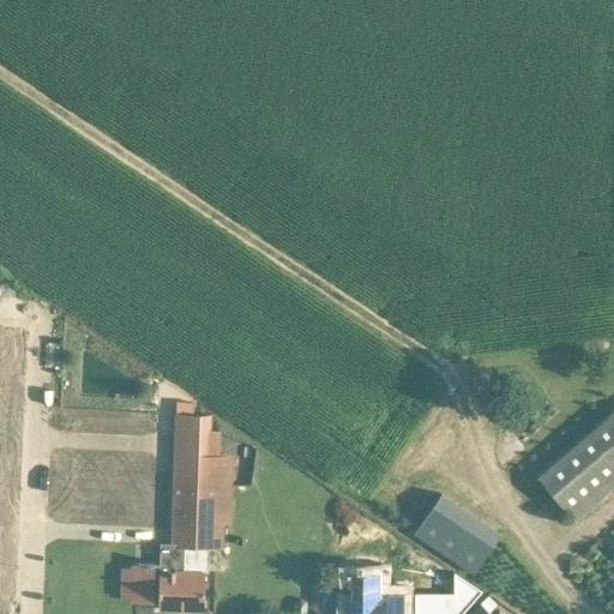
[(0,545),(17,546),(26,333),(0,332),(0,545)]
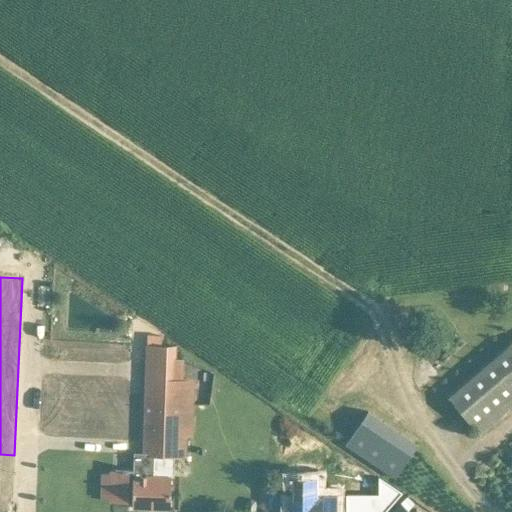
[(511,339),(444,396),(459,415),(461,413),(478,433),(511,404),(511,339)]
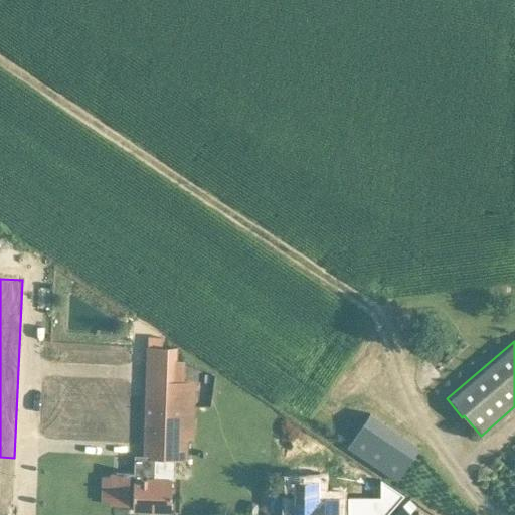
[(194,436),(196,382),(186,381),(186,361),(178,361),(178,347),(147,347),(143,456),(155,457),(163,457),(186,458),(187,436),(194,436)]
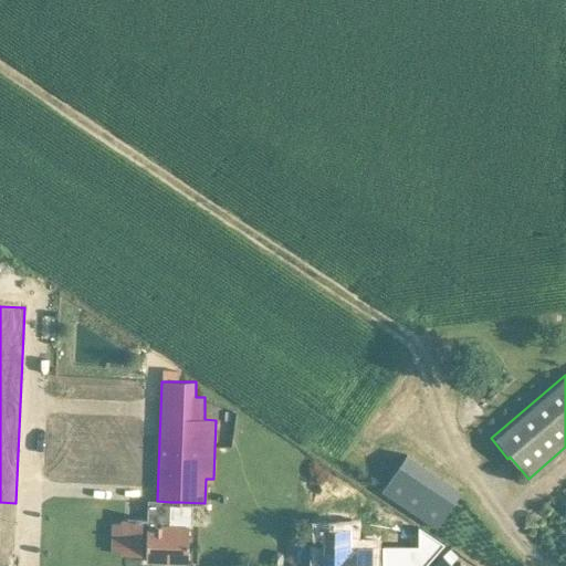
[(378,496),(438,526),(459,484),(398,456),(378,496)]
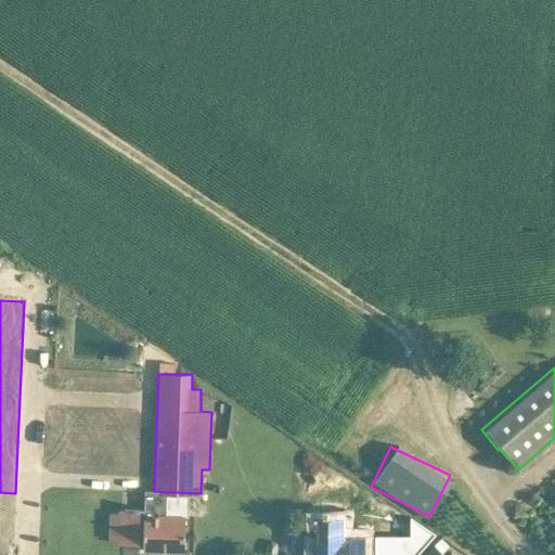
[(145,491),(144,511),(140,511),(140,507),(133,507),(133,510),(121,510),(120,544),(144,545),(144,551),(185,552),(185,516),(166,516),(167,492),(154,491),(145,491)]
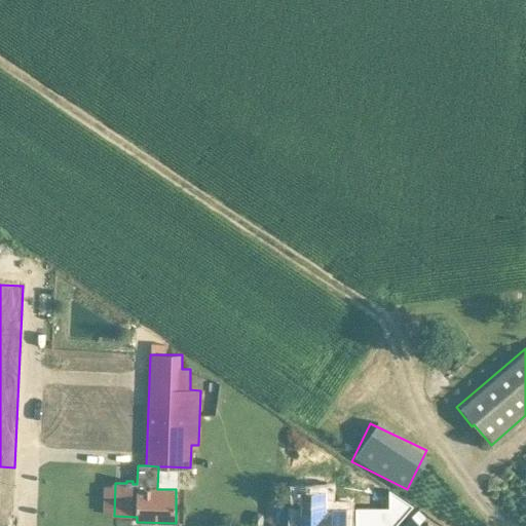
[(389,508),(389,509),(411,509),(413,505),(389,490),(389,508)]
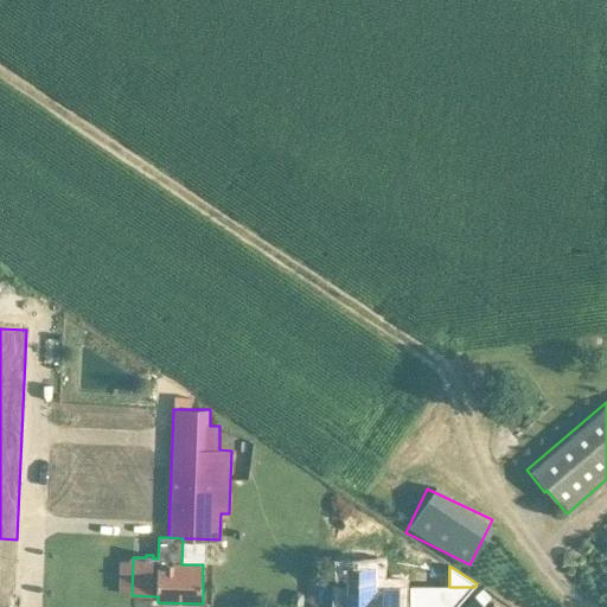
[(353,595),(343,595),(343,601),(340,602),(340,606),(397,606),(398,587),(376,587),(376,568),(352,568),(353,595)]
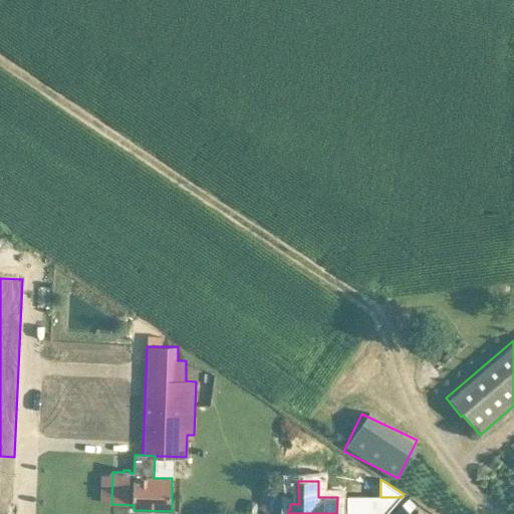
[(394,513),(421,513),(415,507),(416,505),(409,498),(394,513)]
